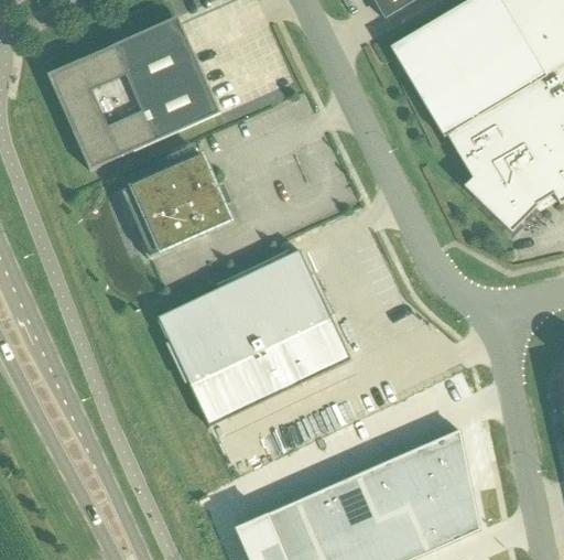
[(176,0),(198,51),(272,19),(264,0),(258,0),(240,8),(236,0),(176,0)]
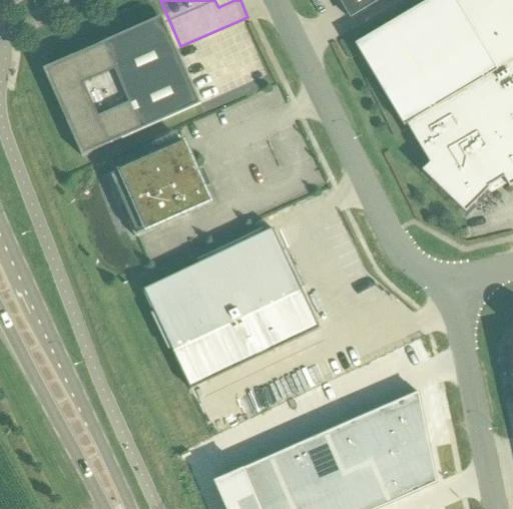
[(341,0),(342,2),(342,3),(350,16),(363,8),(363,7),(375,0),(341,0)]
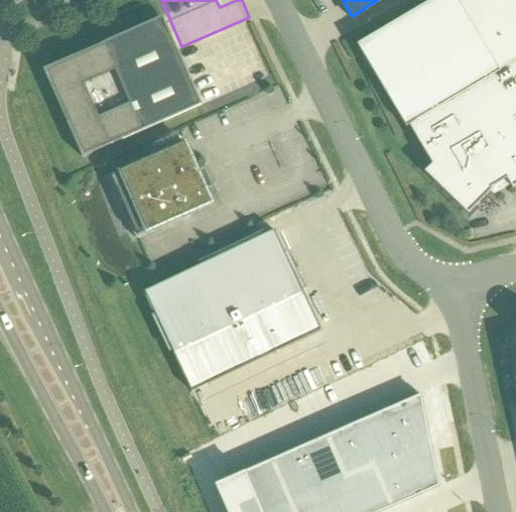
[(425,0),(357,41),(406,124),(409,122),(432,161),(424,168),(468,211),(494,184),(493,183),(507,175),(512,184),(515,181),(515,0),(425,0)]
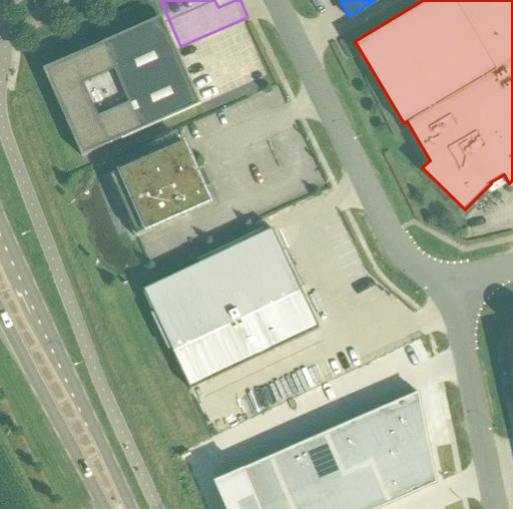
[(161,13),(43,65),(82,153),(200,100),(161,13)]
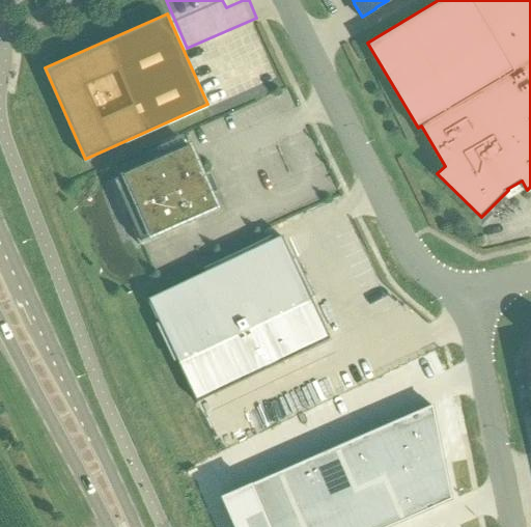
[(218,204),(191,143),(114,177),(141,239),(218,204)]
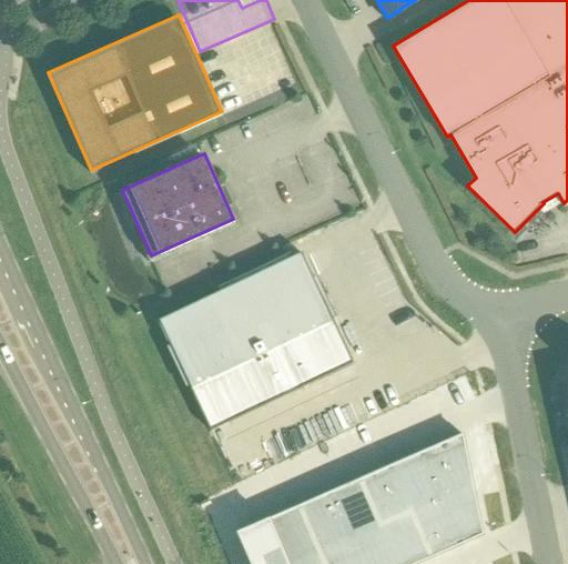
[(302,279),(232,312),(231,311),(220,288),(158,318),(191,388),(334,320),(301,250),(290,254),(302,279)]
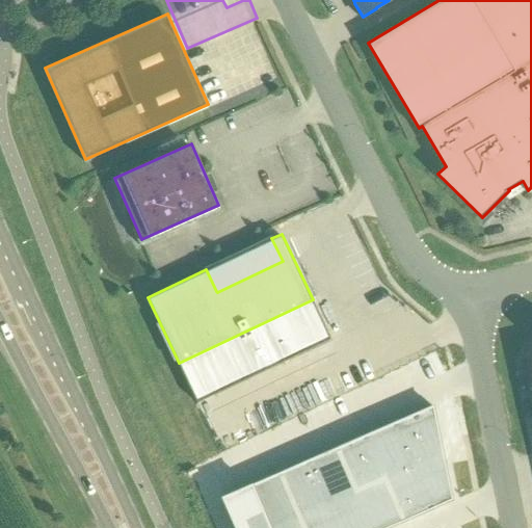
[(384,527),(453,499),(431,404),(218,497),(233,527),(384,527)]
